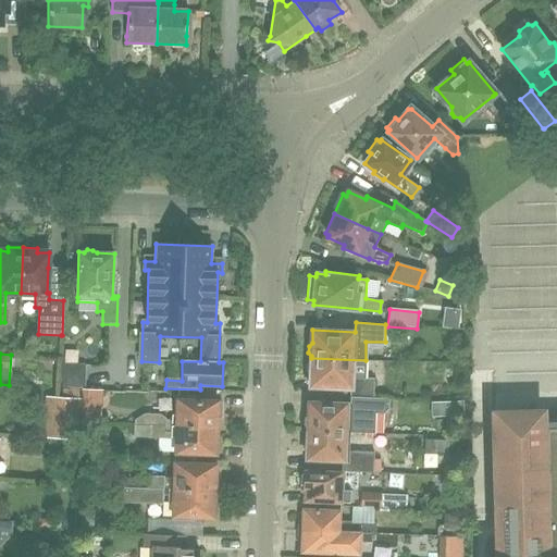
[(373,380),(366,380),(366,360),(311,358),(311,361),(308,364),(307,371),(310,374),(310,386),(350,388),(350,397),(358,397),(373,397),(373,380)]
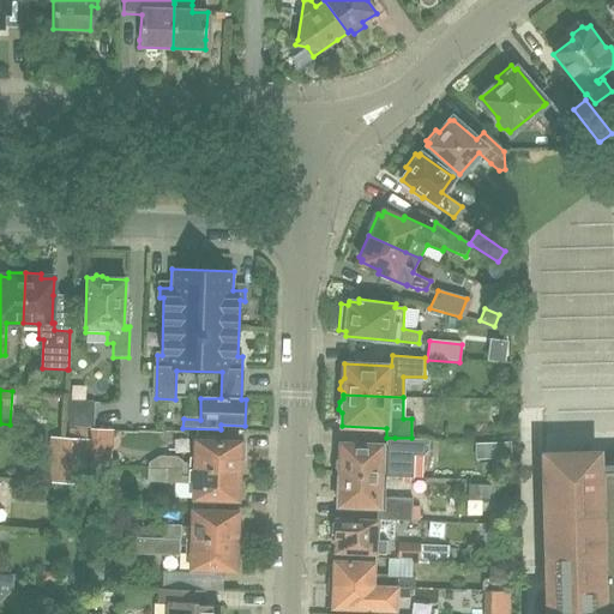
[(89,429),(91,429),(92,429),(92,420),(92,403),(70,403),(68,419),(67,429),(89,429)]
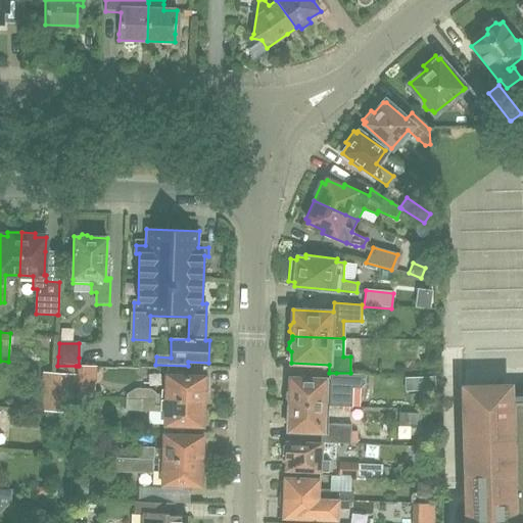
[(74,415),(76,366),(57,366),(55,414),(74,415)]
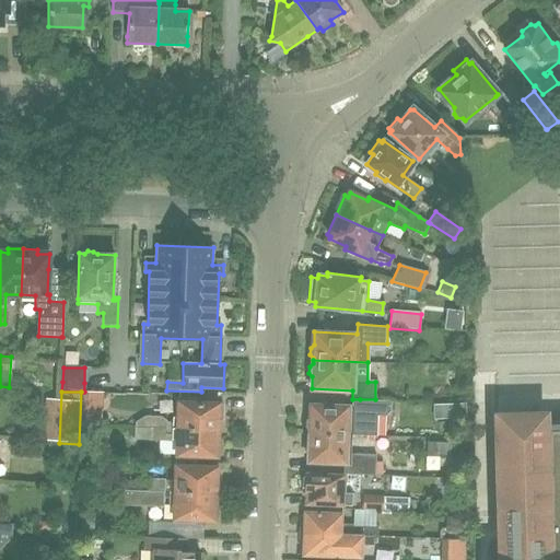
[(166,429),(174,429),(218,430),(218,419),(222,420),(222,406),(219,406),(219,404),(198,404),(198,399),(181,398),(179,418),(175,418),(175,423),(166,423),(161,419),(144,419),(144,428),(152,428),(166,429)]
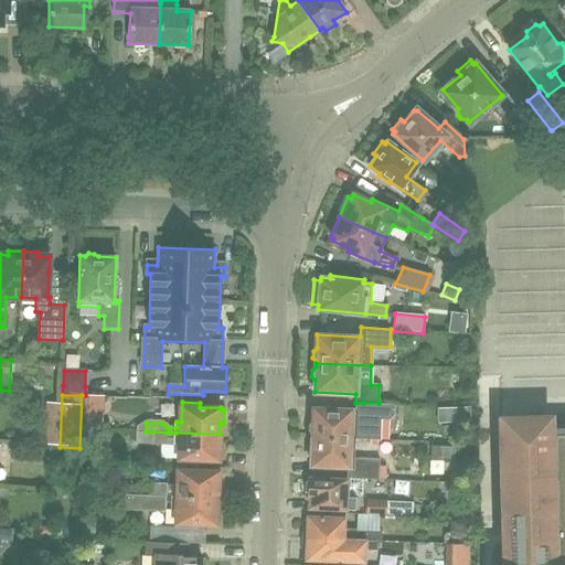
[(312,435),(312,437),(350,438),(381,440),(382,419),(390,419),(395,415),(395,404),(379,403),(363,403),(363,411),(313,409),(313,422),(309,425),(309,432),(312,435)]
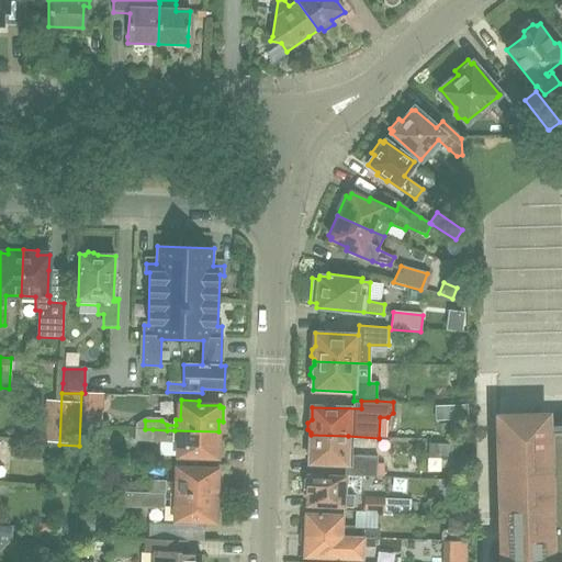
[(82,414),(82,427),(102,427),(103,415),(82,414)]
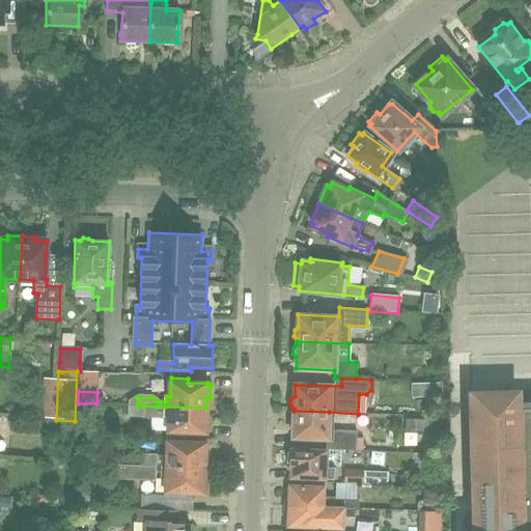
[(530,530),(530,403),(516,403),(516,393),(471,394),(474,530),(530,530)]
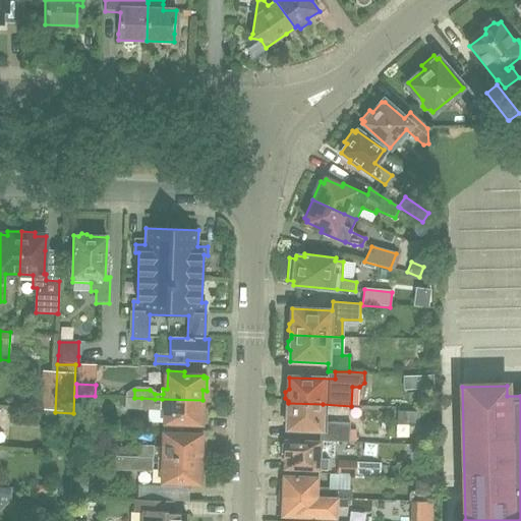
[(155,405),(155,399),(141,398),(134,398),(125,397),(124,408),(155,409),(155,405)]
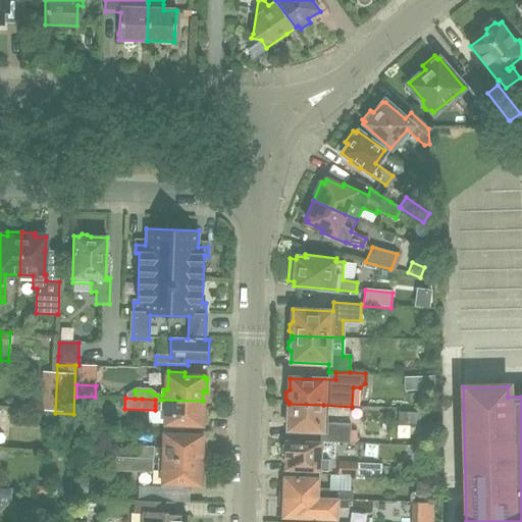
[(202,411),(203,401),(162,400),(162,410),(166,410),(166,428),(183,428),(183,424),(202,425),(202,423),(206,423),(206,411),(202,411)]
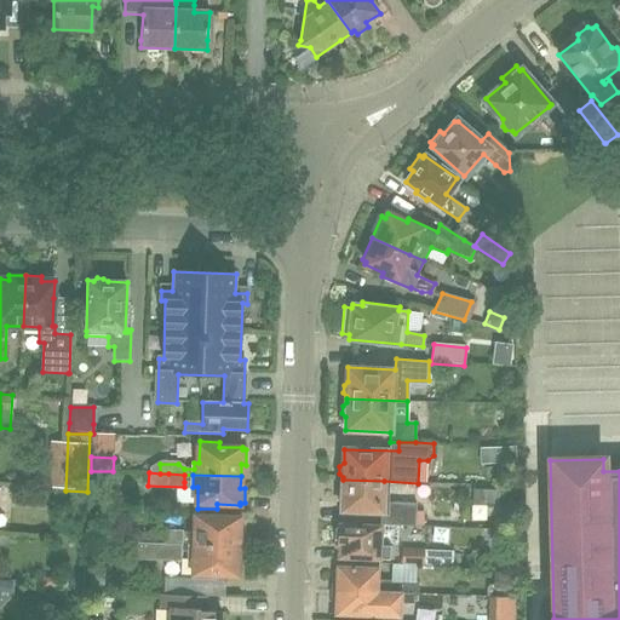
[(380,515),(380,523),(417,526),(417,504),(385,503),(385,499),(383,499),(384,481),(343,480),(343,482),(339,486),(339,493),(343,497),(342,511),(367,511),(367,515),(380,515)]
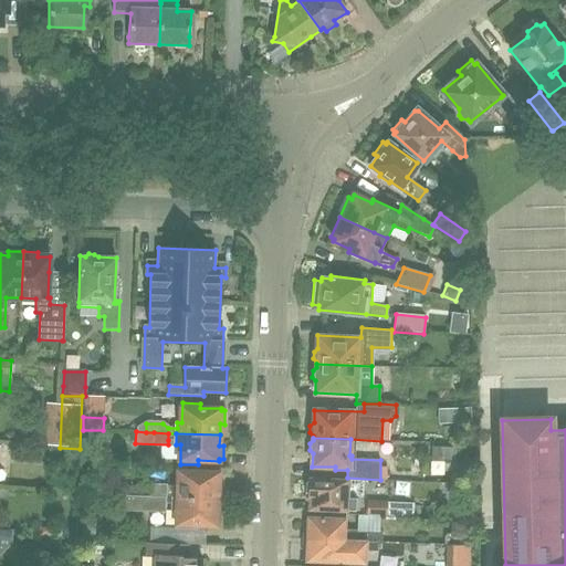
[(0,443),(0,460),(21,462),(22,446),(0,443)]
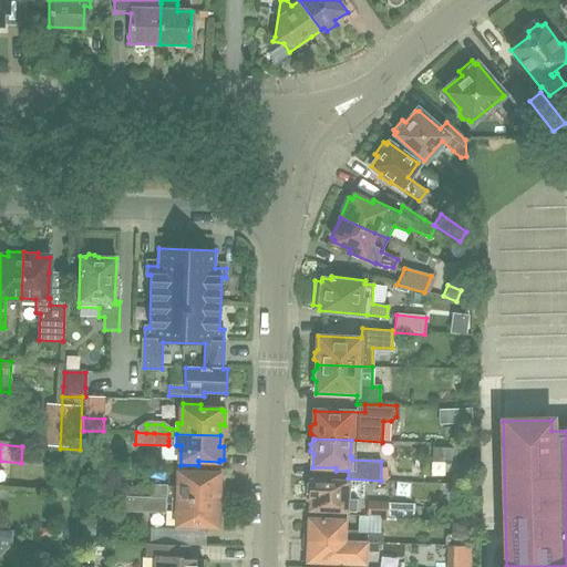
[(166,487),(166,498),(174,498),(218,501),(218,490),(223,490),(223,476),(218,476),(218,474),(198,473),(198,470),(179,470),(175,468),(175,488),(166,487)]
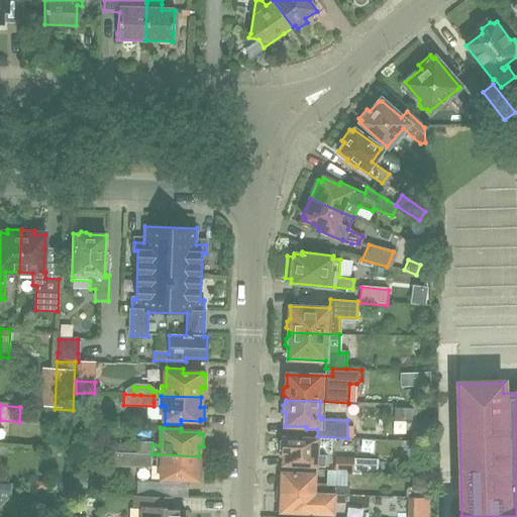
[(346,439),(347,438),(317,436),(317,438),(284,437),(283,438),(280,441),(280,450),(283,454),(283,464),(328,467),(328,455),(331,452),(332,438),(346,439)]
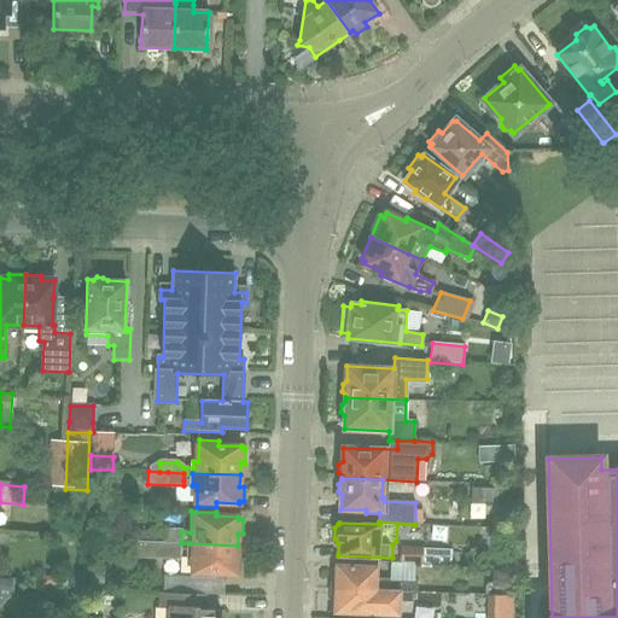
[(165,530),(164,543),(181,543),(181,531),(181,530),(165,530)]
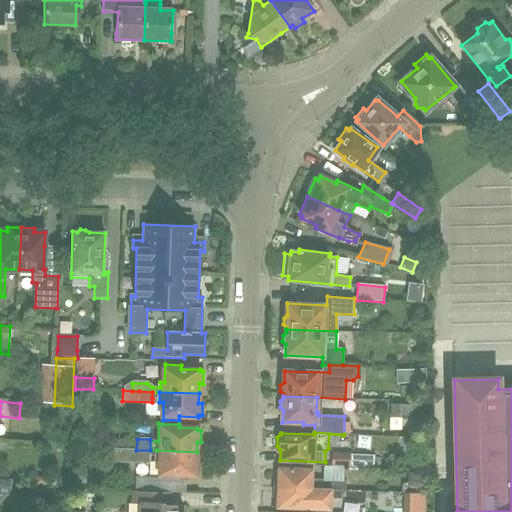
[(113,449),(113,463),(150,464),(150,457),(150,450),(136,450),(113,449)]
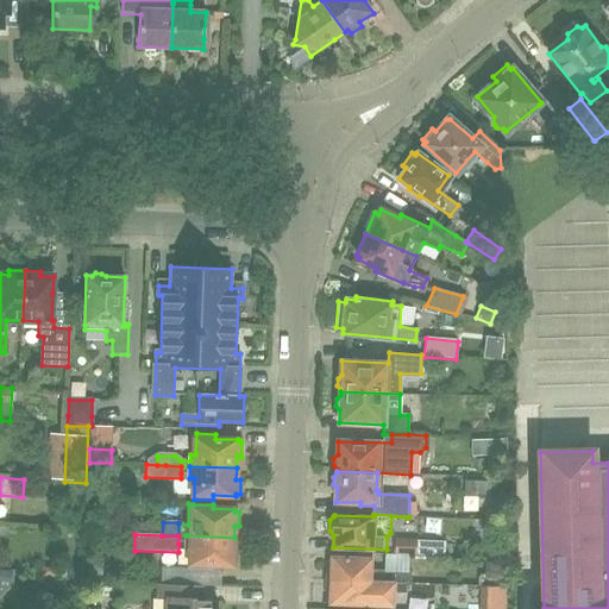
[(179,535),(179,544),(187,544),(187,548),(187,566),(188,566),(188,569),(211,569),(211,565),(233,565),(233,564),(238,564),(238,550),(233,550),(234,538),(187,535),(179,535)]
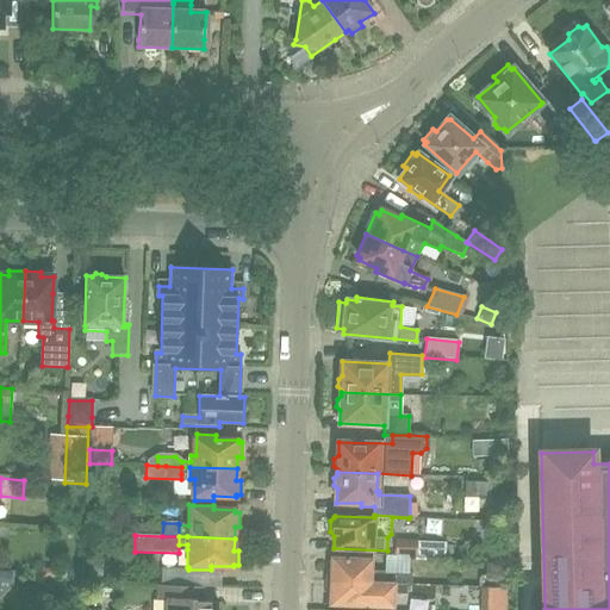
[(394,556),(417,556),(416,542),(396,542),(394,556)]
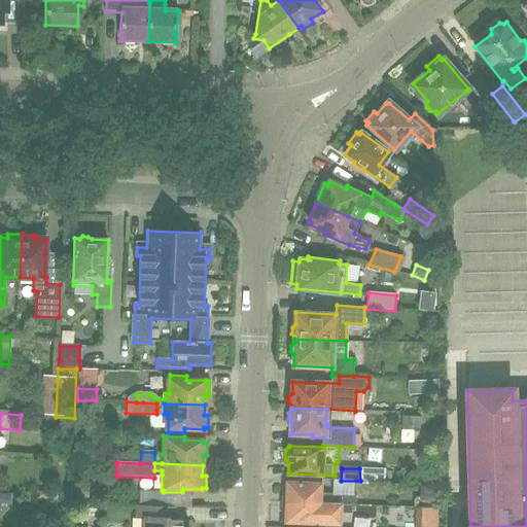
[(425,468),(425,481),(440,481),(441,468),(425,468)]
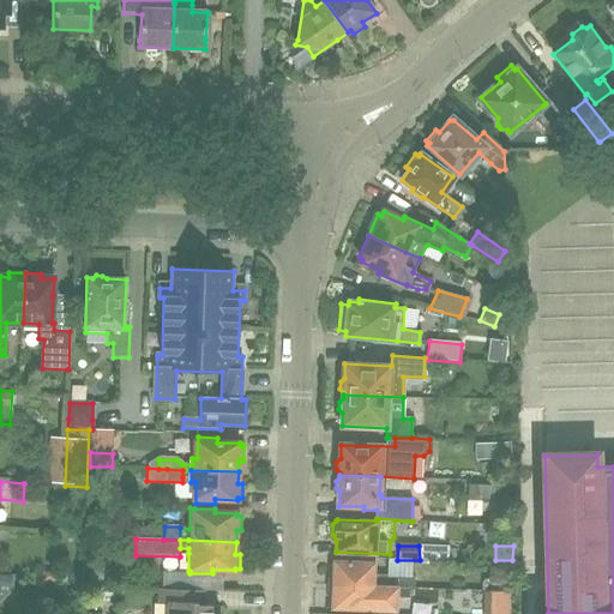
[(333,576),(332,584),(415,588),(416,576),(374,575),(375,563),(333,561),(333,565),(330,566),(330,573),(333,576)]
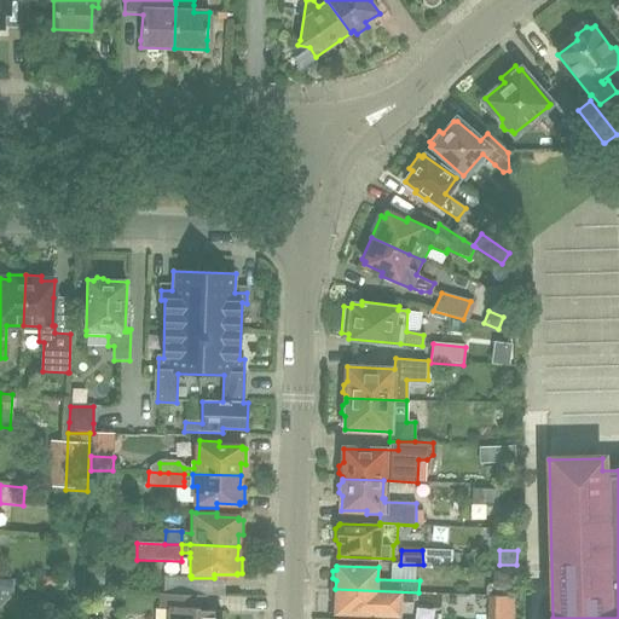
[(91,589),(104,590),(105,573),(91,572),(91,589)]
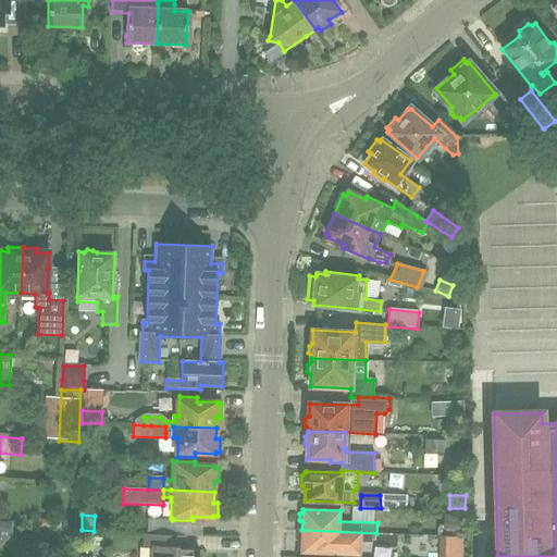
[(460,515),(444,516),(444,533),(461,533),(460,515)]
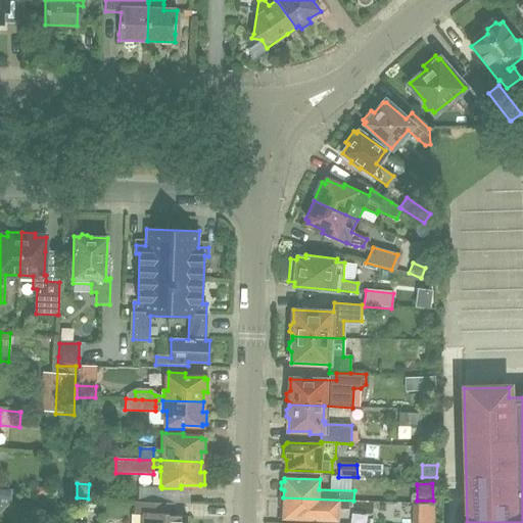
[(353,501),(283,497),(283,506),(281,508),(280,513),(283,515),(282,518),(337,520),(338,509),(348,509),(348,501),(353,501)]
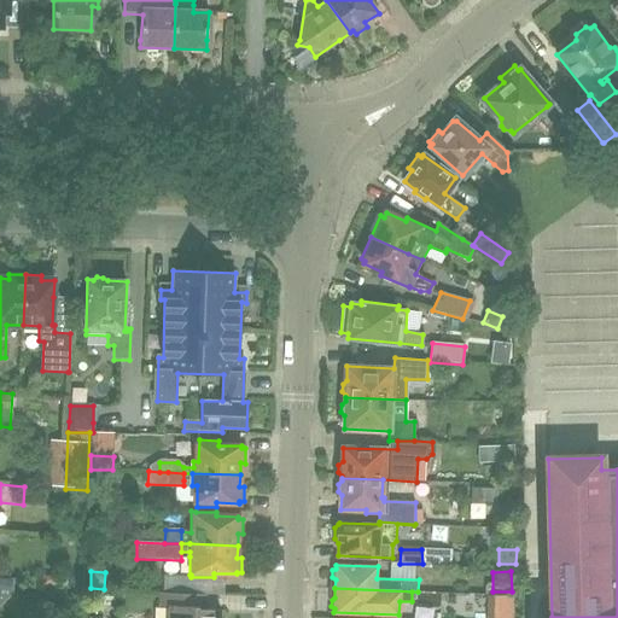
[(159,593),(159,606),(168,606),(168,617),(219,617),(220,610),(203,610),(190,608),(190,594),(163,593),(159,593)]
